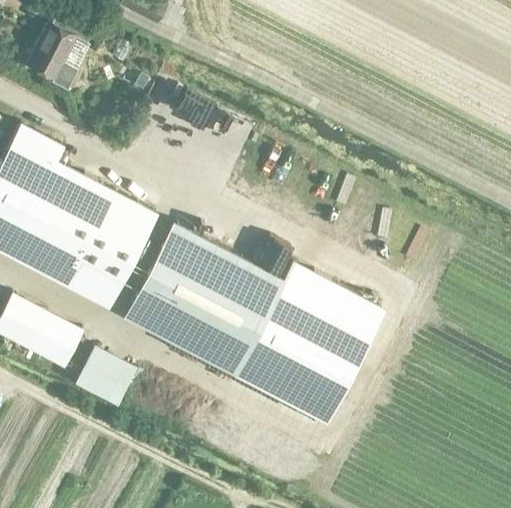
[(156,0),(123,0),(121,6),(158,24),(167,5),(156,0)]
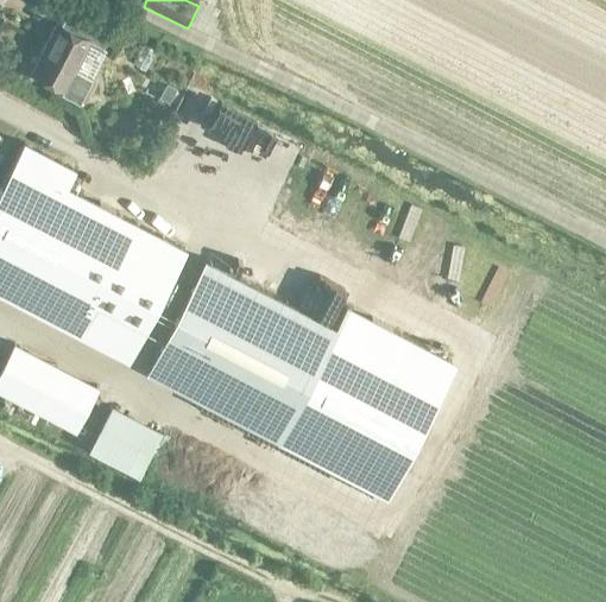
[(33,80),(64,95),(63,99),(81,108),(93,83),(77,76),(93,48),(105,54),(113,37),(87,25),(81,39),(60,29),(33,80)]
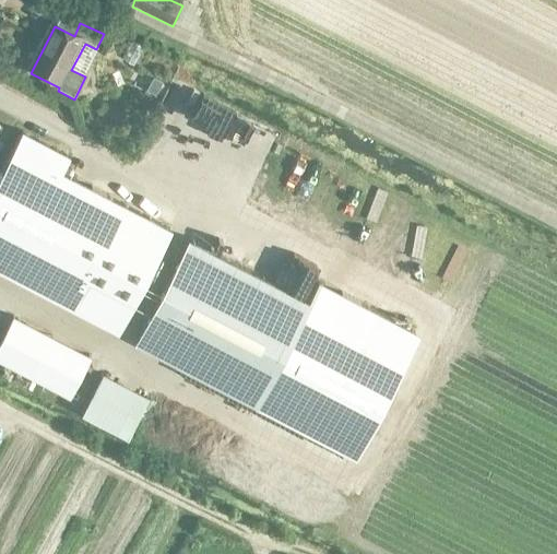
[(24,136),(0,181),(0,273),(120,337),(173,234),(63,176),(71,162),(24,136)]
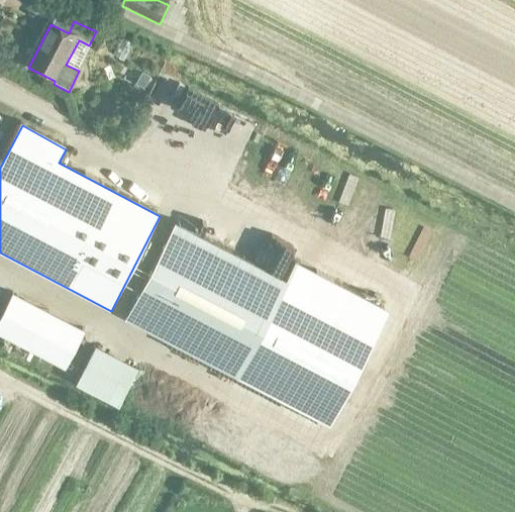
[(178,226),(129,320),(326,422),(385,310),(296,264),(286,281),(178,226)]
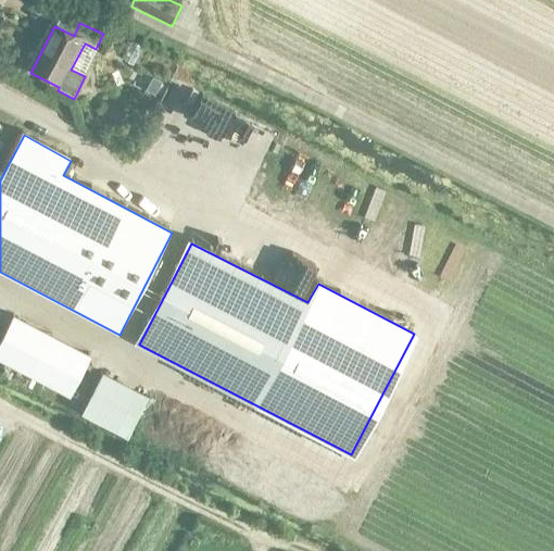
[(0,347),(0,362),(71,400),(92,359),(14,318),(0,347)]
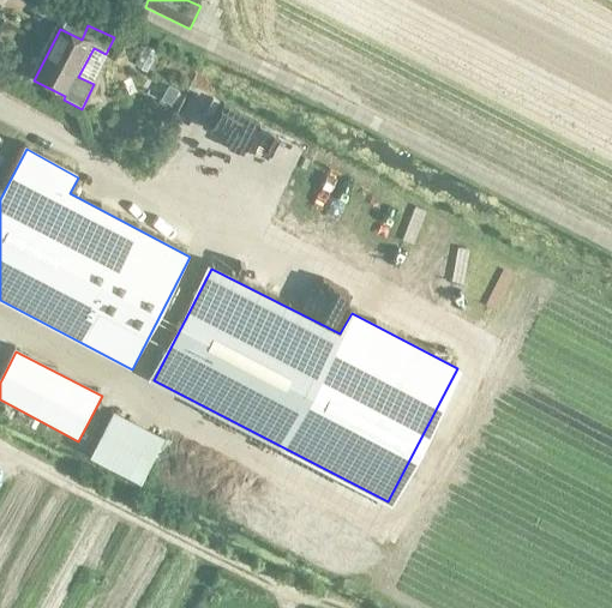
[(90,458),(142,483),(165,439),(114,413),(90,458)]
